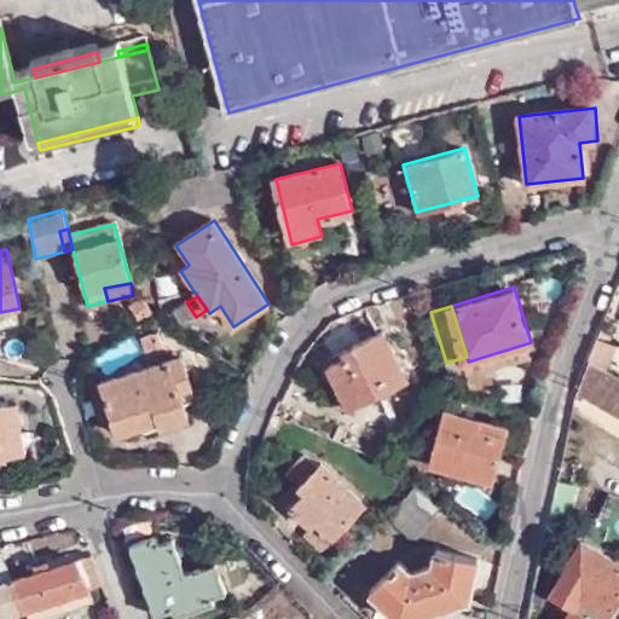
[(382,334),(320,362),(342,410),(404,382),(382,334)]
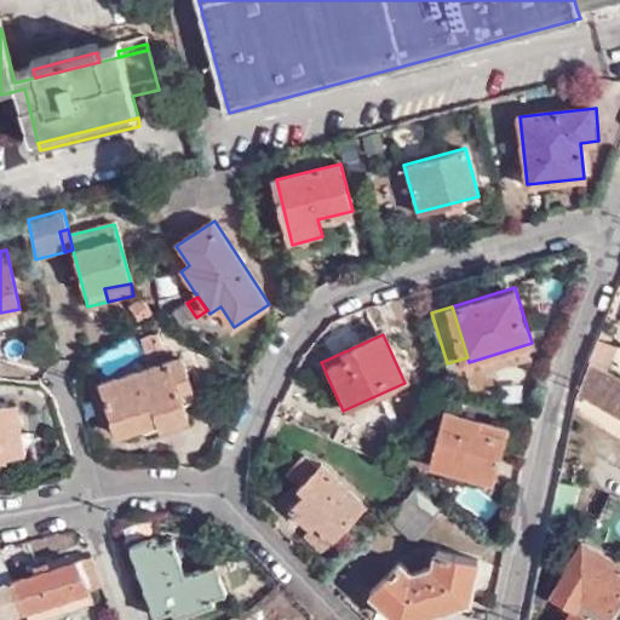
[(596,339),(587,361),(591,363),(606,371),(615,346),(596,339)]
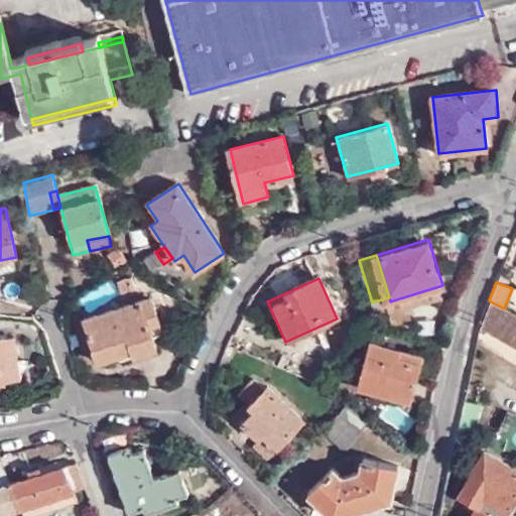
[(150,297),(83,318),(96,359),(130,348),(132,354),(155,347),(149,327),(158,324),(150,297)]
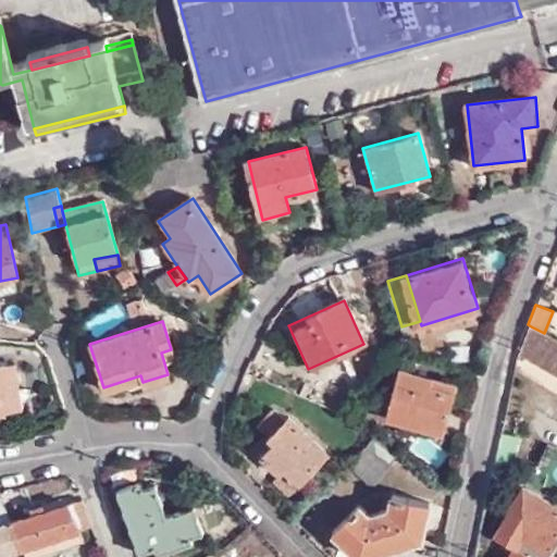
[(556,339),(544,333),(531,326),(521,353),(556,372),(556,339)]
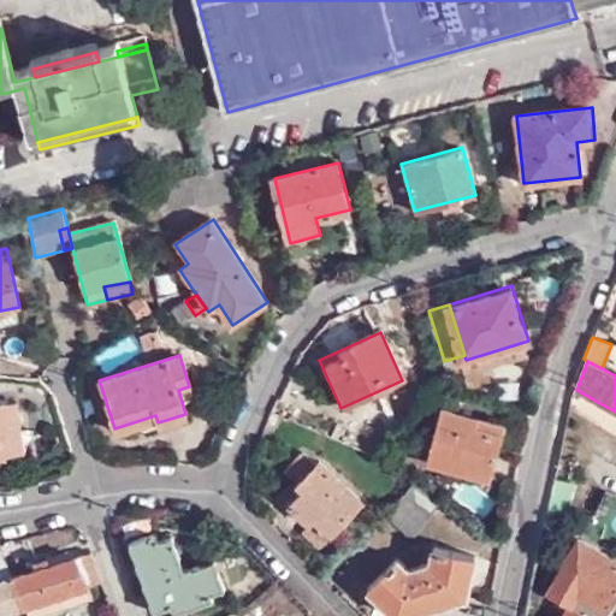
[(16,403),(0,404),(0,457),(4,457),(4,455),(23,454),(16,403)]
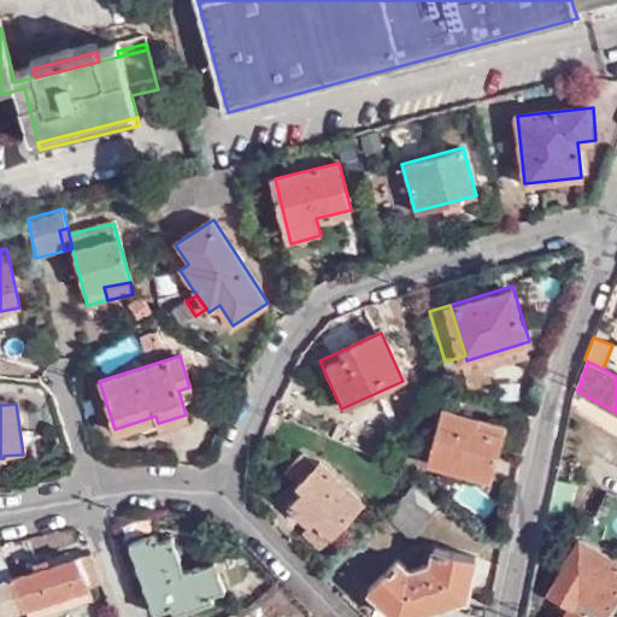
[(479,421),(442,411),(429,465),(491,482),(501,436),(476,430),(479,421)]
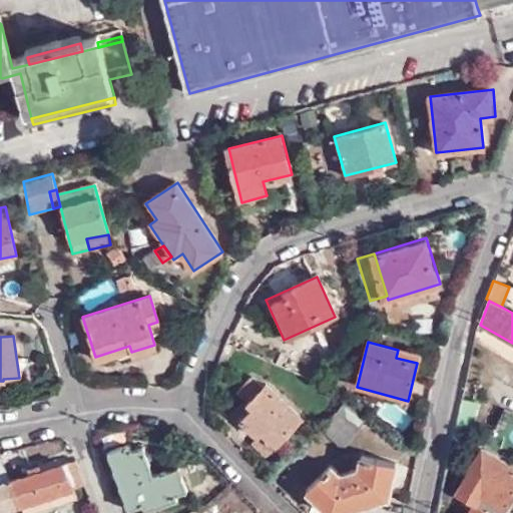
[(247,403),(265,387),(252,375),(236,391),(247,403)]
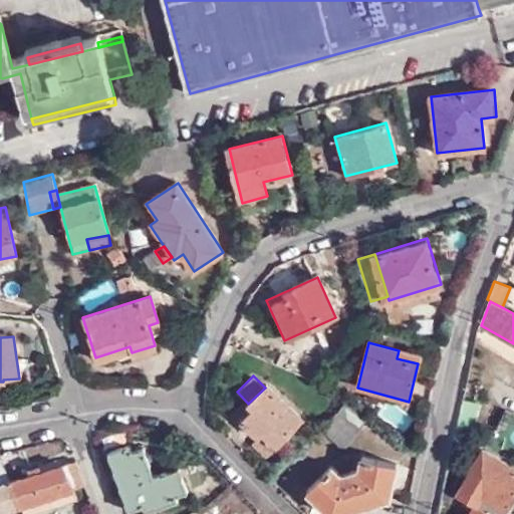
[(269,383),(265,388),(248,404),(253,409),(241,420),(257,437),(264,432),(278,446),(304,420),(269,383)]
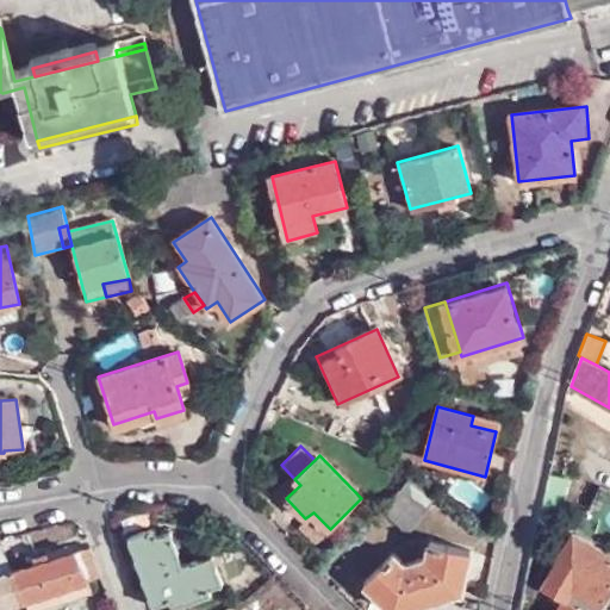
[(405,534),(439,499),(411,481),(381,511),(405,534)]
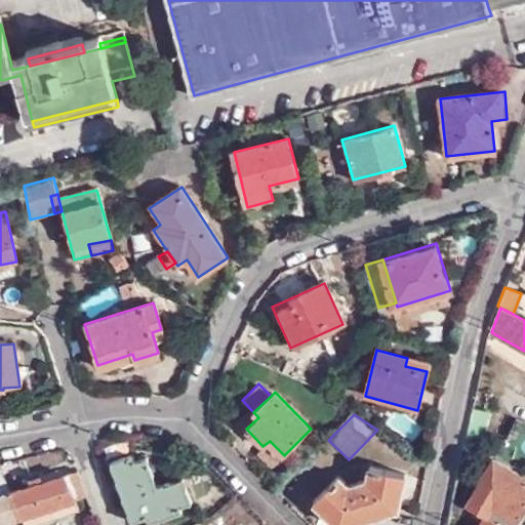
[(109,462),(99,466),(114,509),(123,505),(129,522),(143,517),(146,521),(174,511),(173,506),(190,499),(182,477),(167,482),(165,480),(157,483),(147,455),(133,459),(130,453),(108,461),(109,462)]
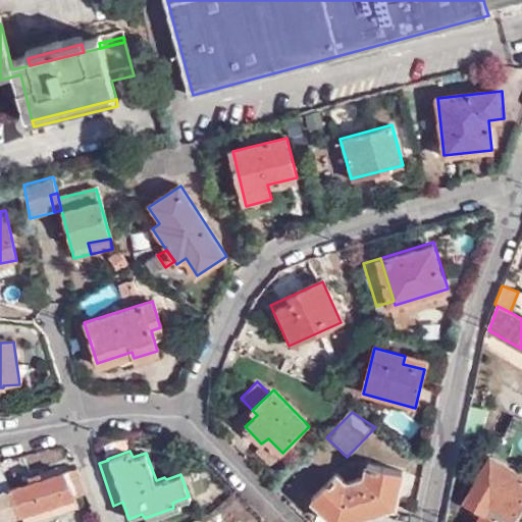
[(499,521),(511,521),(521,503),(521,471),(491,454),(465,503),(499,521)]
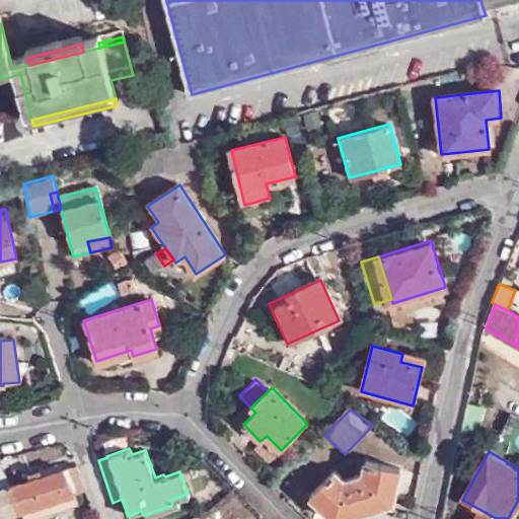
[(398,468),(367,461),(365,475),(345,480),(336,471),(310,496),(331,518),(390,504),(398,468)]
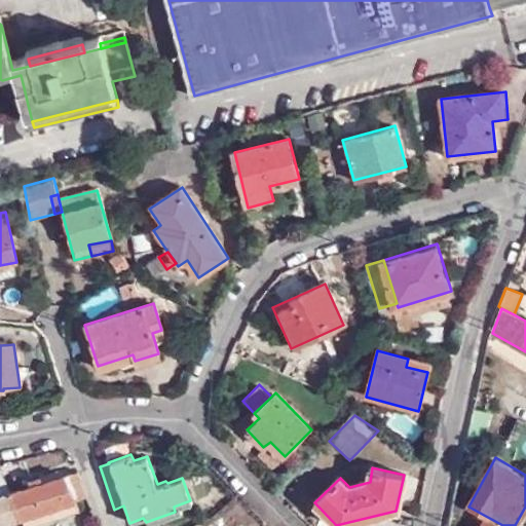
[(19,517),(22,525),(41,519),(37,510),(73,497),(84,493),(75,468),(49,478),(46,473),(36,477),(39,482),(29,485),(9,492),(19,517)]
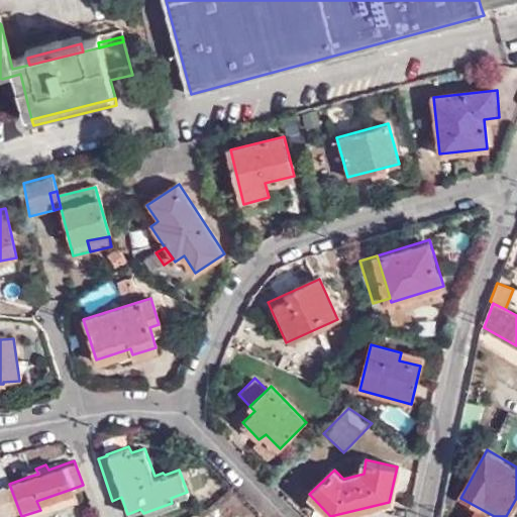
[(9,484),(0,462),(0,515),(18,508),(9,484)]
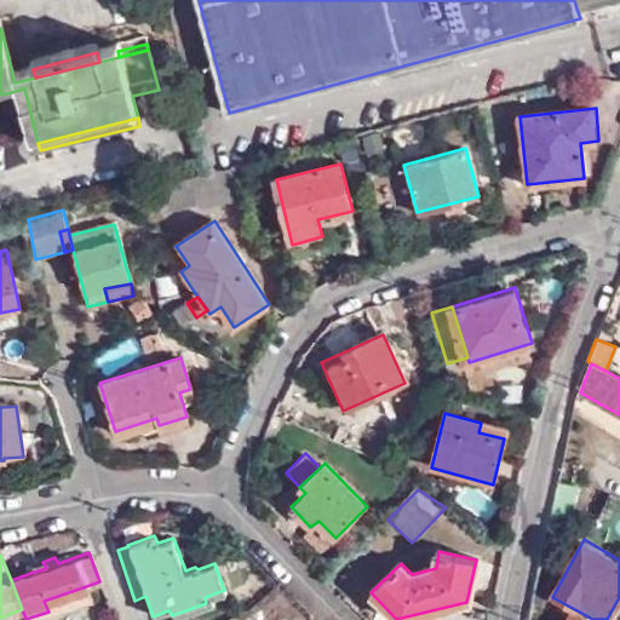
[(32,567),(34,572),(46,568),(42,562),(32,567)]
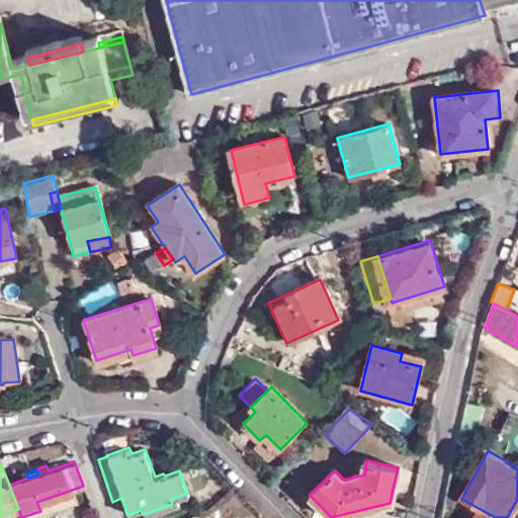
[(36,502),(40,511),(75,500),(72,490),(36,502)]
